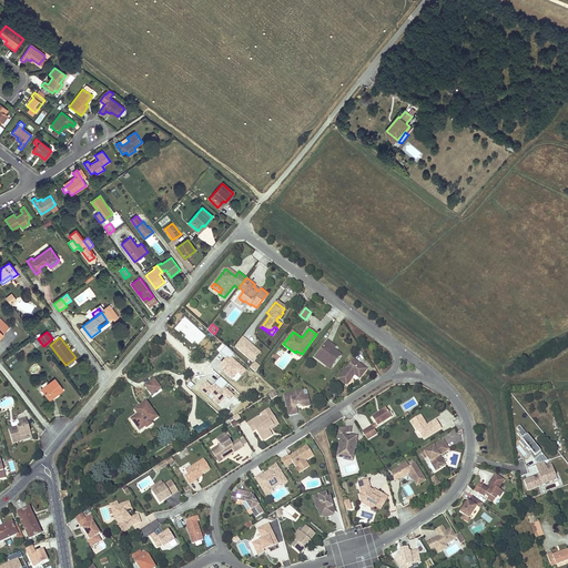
[(328,362),(334,365),(341,356),(334,351),(335,348),(337,346),(328,340),(315,356),(326,364),(328,362)]
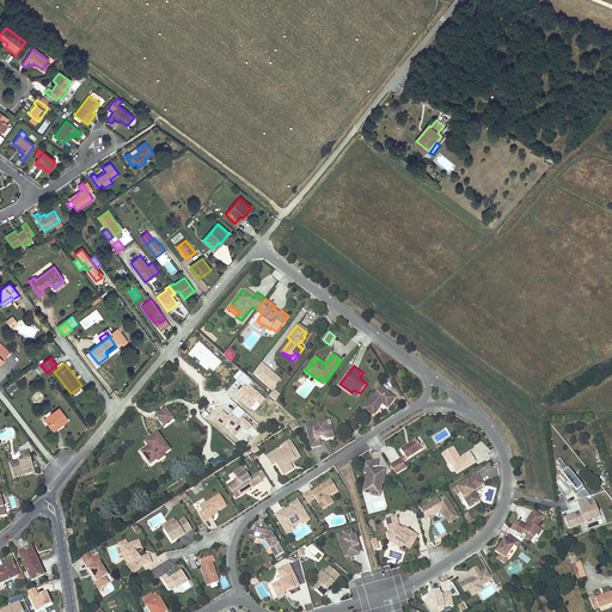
[(381,386),(365,408),(374,415),(381,407),(380,405),(381,403),(383,404),(389,409),(396,398),(381,386)]
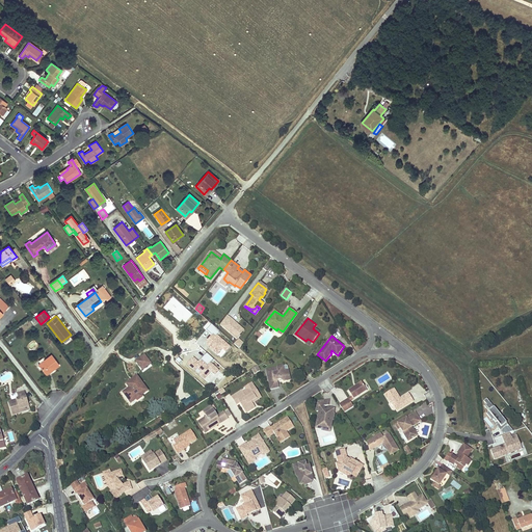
[(46,374),(49,372),(48,371),(53,367),(53,368),(58,364),(51,354),(38,365),(46,374)]
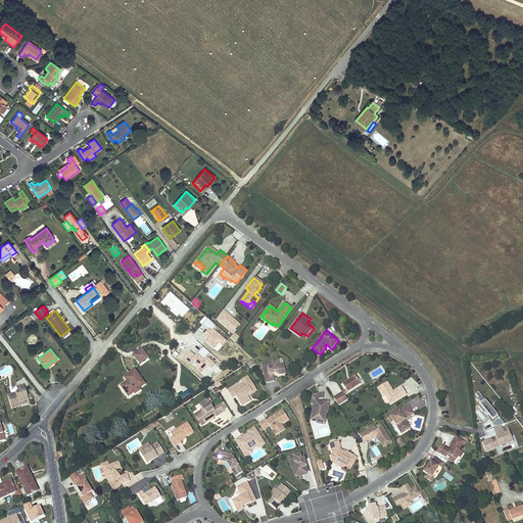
[(139,363),(149,357),(143,348),(134,354),(139,363)]
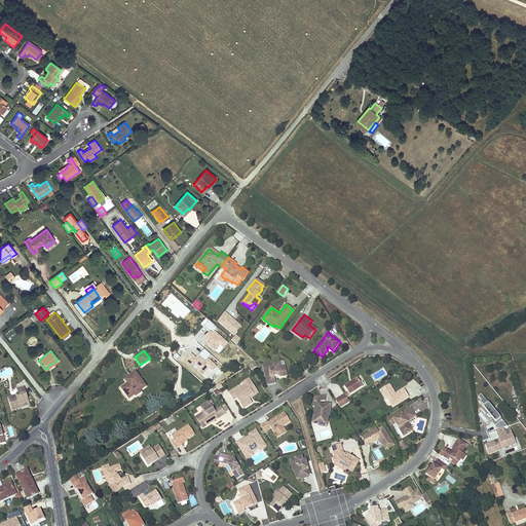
[(283,374),(287,373),(285,366),(280,367),(279,362),(263,366),(267,384),(275,382),(274,376),(273,374),(276,373),(277,375),(280,377),(283,374)]
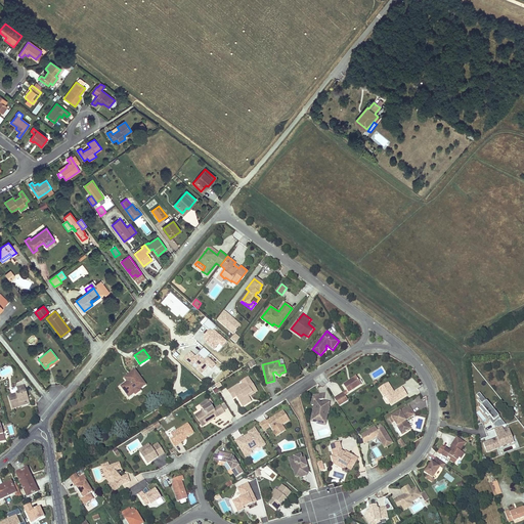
[(140,389),(146,385),(135,368),(123,378),(125,381),(118,386),(128,400),(134,395),(135,396),(142,391),(140,389)]
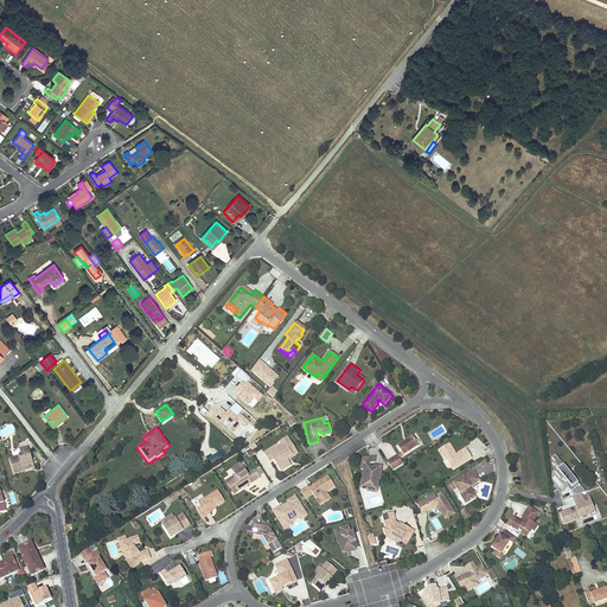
[(276,446),(278,448),(289,440),(287,436),(280,441),(281,443),(276,446)]
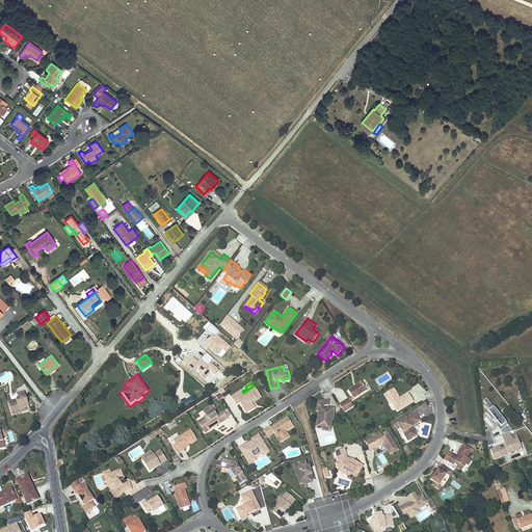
[(353,399),(367,391),(362,382),(348,391),(353,399)]
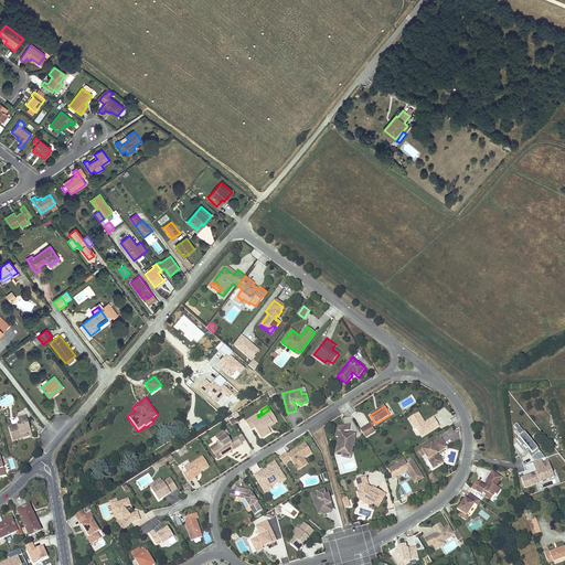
[(269,409),(258,417),(257,415),(257,414),(245,420),(251,429),(255,427),(262,438),(270,433),(267,428),(266,426),(268,425),(268,426),(276,420),(269,409)]
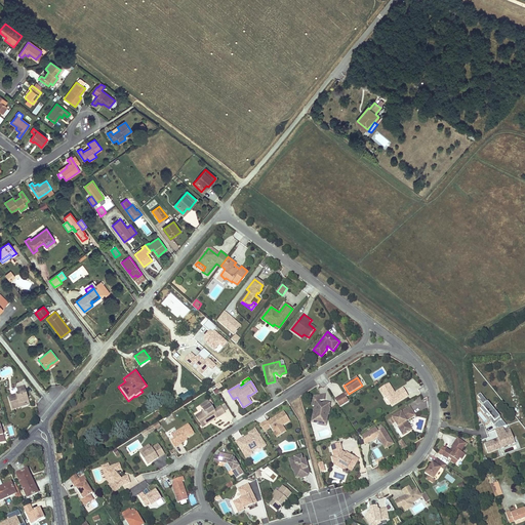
[(394,392),(389,384),(379,389),(385,396),(386,395),(392,406),(408,396),(405,391),(402,392),(401,390),(395,394),(394,394),(393,393),(394,392)]
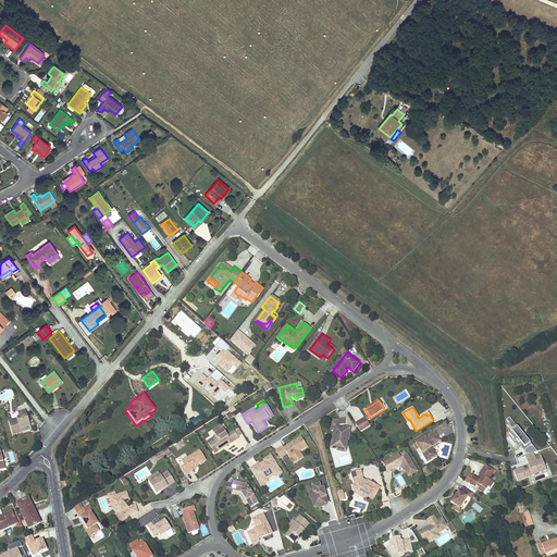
[(208,419),(205,412),(192,420),(195,426),(208,419)]
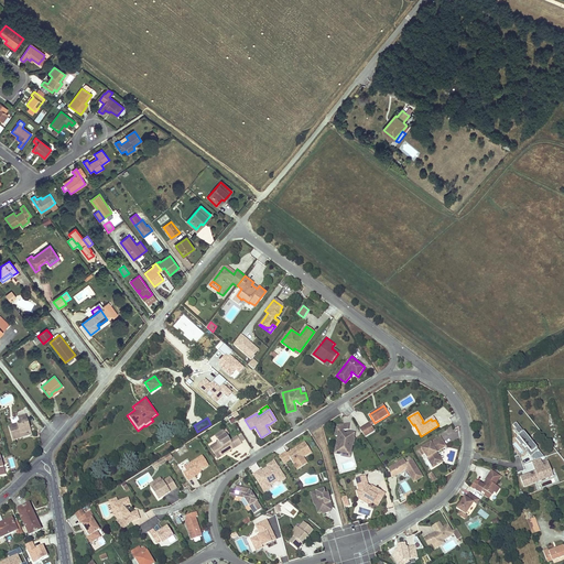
[(28,420),(19,423),(8,425),(12,441),(22,437),(21,436),(21,433),(31,431),(28,420)]
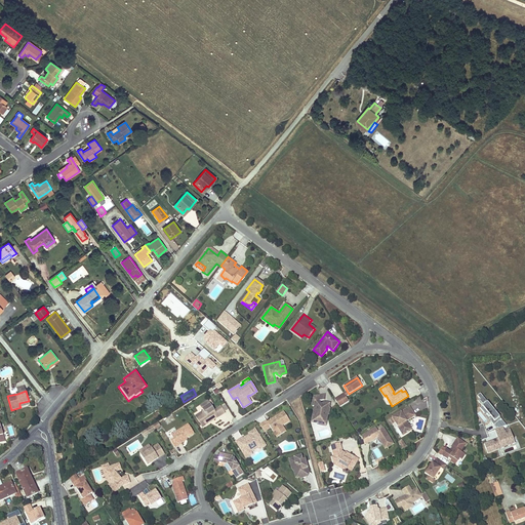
[(344,393),(334,399),(337,403),(339,407),(349,401),(344,393)]
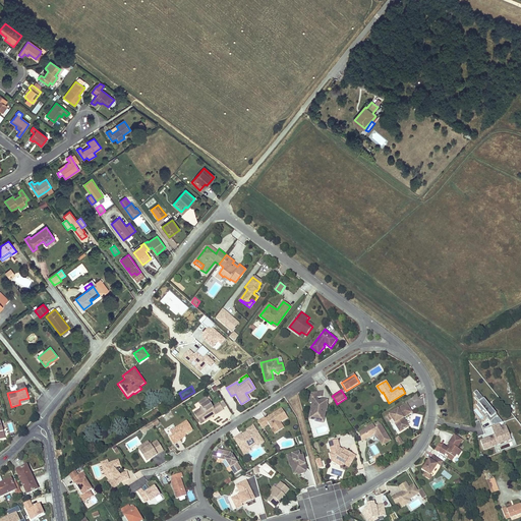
[(478,403),(476,404),(494,425),(499,423),(503,422),(476,390),(473,392),(476,396),(474,398),(478,403)]
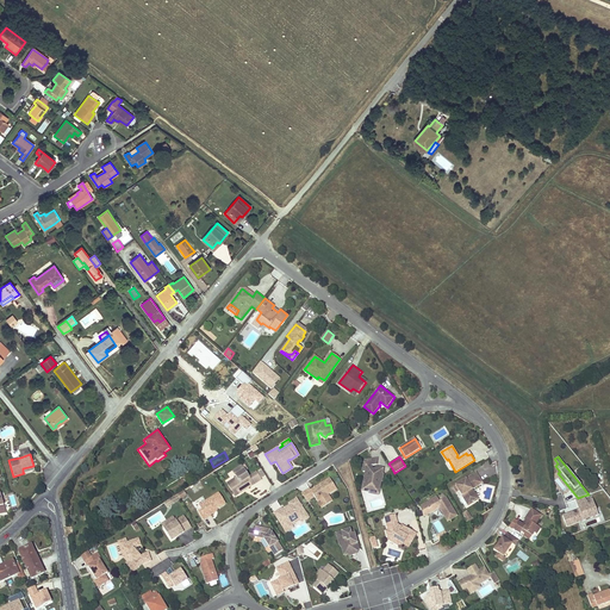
[(362,487),(378,491),(380,481),(380,480),(379,480),(380,474),(381,474),(381,473),(383,470),(377,468),(374,470),(372,468),(371,467),(371,465),(377,464),(377,459),(365,460),(362,471),(366,472),(362,487)]
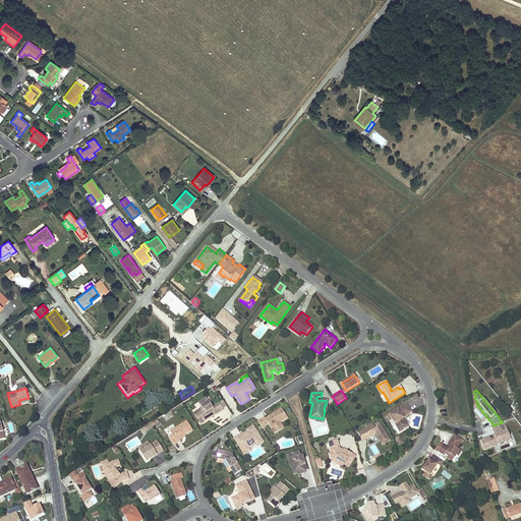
[(213,408),(207,398),(200,401),(203,405),(200,406),(201,408),(193,413),(197,418),(200,416),(205,422),(210,418),(208,416),(211,414),(213,416),(223,410),(219,404),(213,408)]
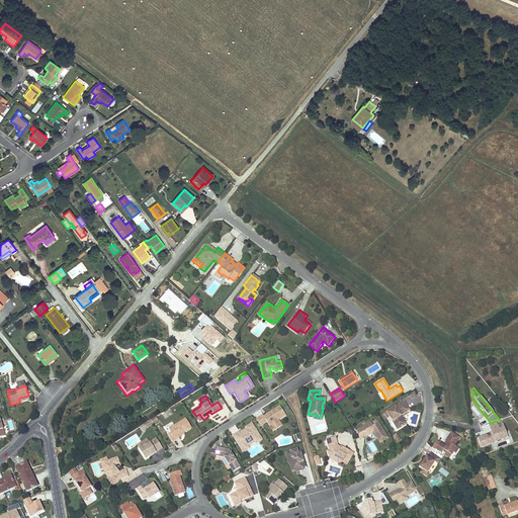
[(409,409),(405,402),(384,414),(387,419),(390,417),(398,429),(405,425),(399,415),(409,409)]
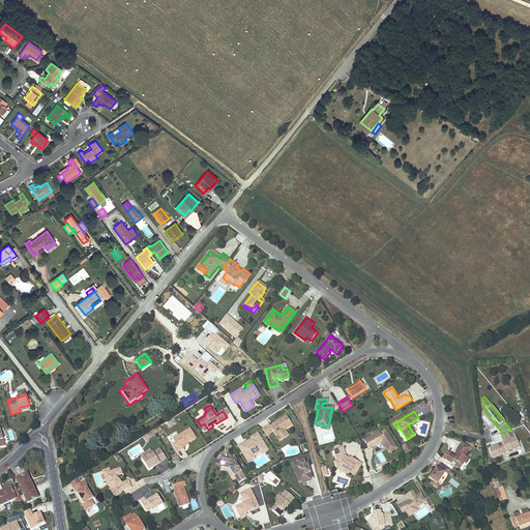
[(269,425),(268,424),(262,429),(266,436),(273,432),(275,436),(277,435),(278,436),(282,437),(287,433),(285,430),(292,424),(287,415),(274,423),(275,424),(270,428),(269,425)]
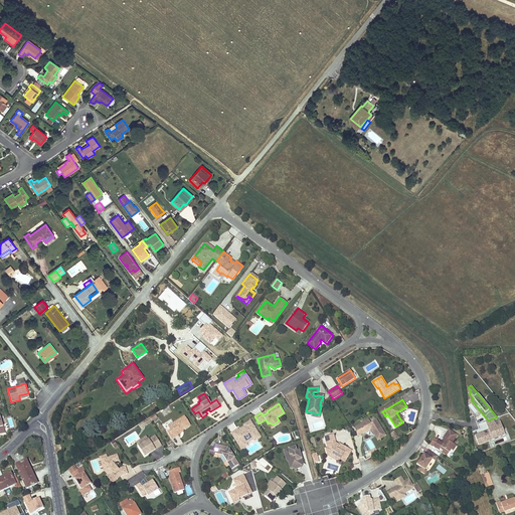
[(406,406),(396,412),(402,422),(403,421),(398,413),(407,407),(406,406)]
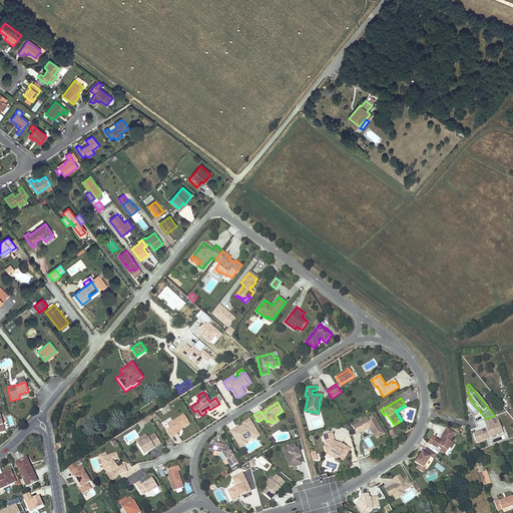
[(189,424),(181,410),(164,421),(167,425),(169,428),(166,430),(171,438),(177,434),(177,433),(176,432),(182,428),(189,424)]
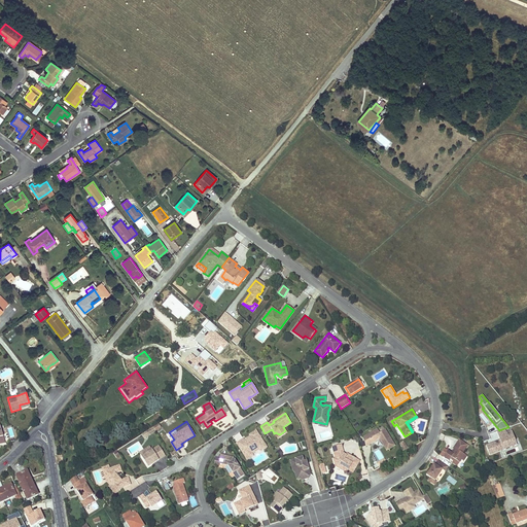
[(506,433),(504,428),(499,430),(496,431),(499,437),(501,437),(502,440),(486,446),(489,455),(517,445),(512,431),(506,433)]
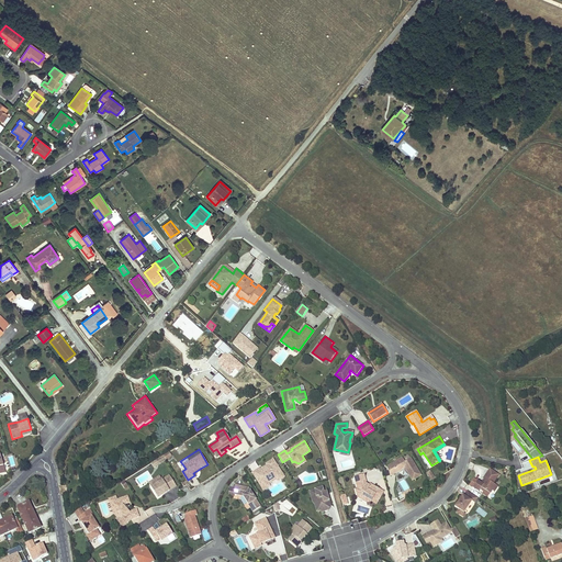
[(403,458),(389,467),(391,475),(395,474),(404,469),(406,469),(413,481),(422,475),(412,458),(405,462),(403,458)]
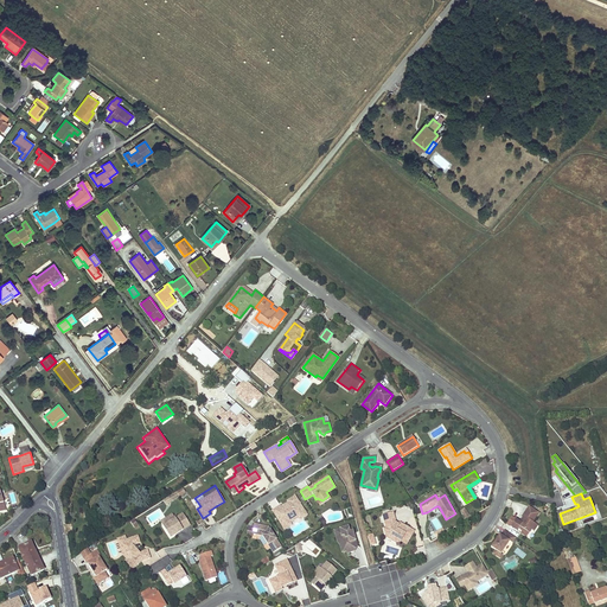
[(305,512),(294,496),(287,502),(288,503),(289,504),(282,509),(281,508),(280,505),(272,511),(282,526),(288,523),(287,519),(296,513),(300,516),(305,512)]
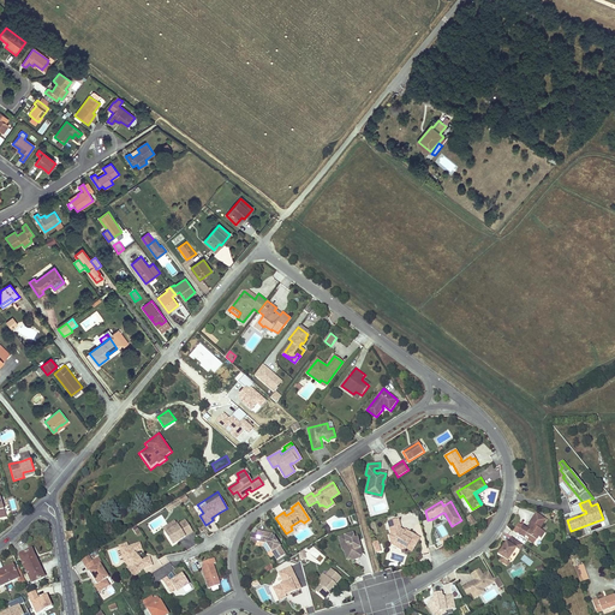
[(530,524),(531,525),(532,526),(531,527),(529,527),(527,529),(519,523),(513,531),(525,538),(526,536),(530,538),(531,536),(537,539),(539,537),(542,538),(545,532),(541,529),(547,520),(537,513),(530,524)]
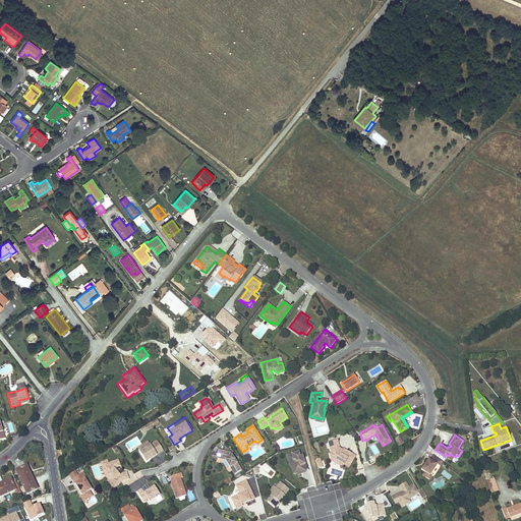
[(396,440),(400,447),(404,445),(400,438),(396,440)]
